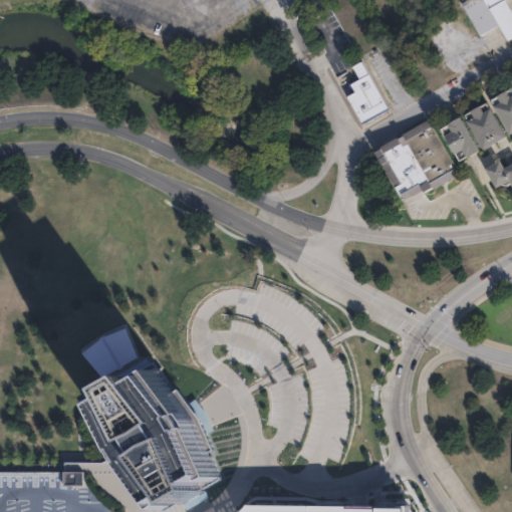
[(508,0),(505,2),(511,14),(511,41),(508,44),(500,28),(481,38),(463,5),(472,0),(508,0)]
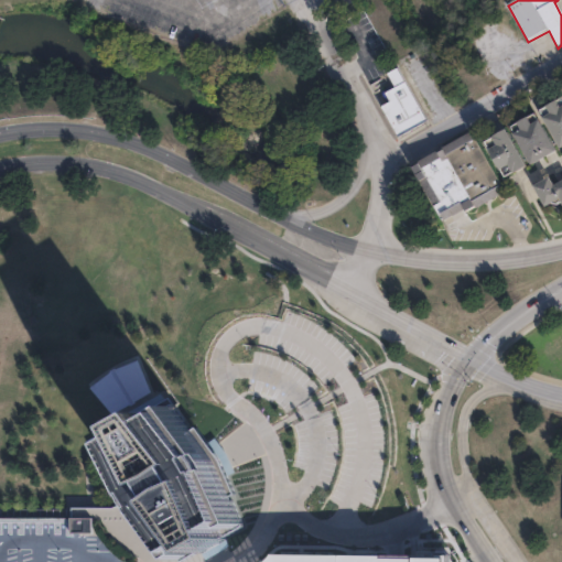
[(429,123),(400,141),(379,107),(389,100),(382,92),(393,85),(387,72),(399,68),(429,123)]
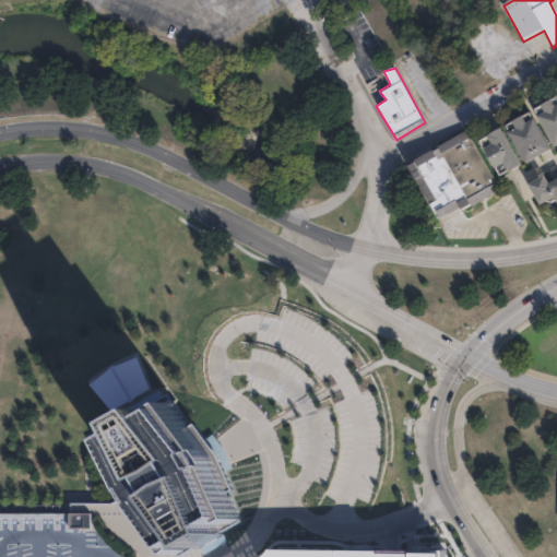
[(548,98),(553,106),(556,104),(556,144),(554,146),(535,116),(542,111),(537,105),(548,98)]
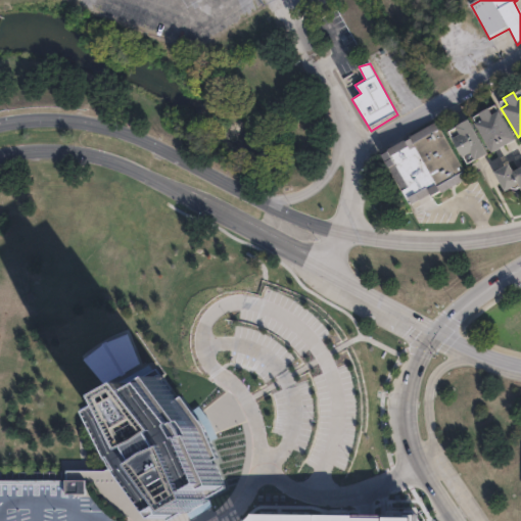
[(486,107),(490,115),(496,111),(512,140),(489,152),(473,124),(479,120),(476,113),(486,107)]
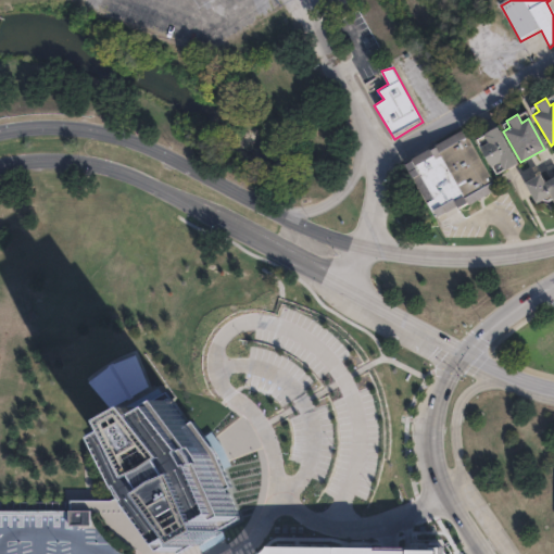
[(496,189),(435,217),(404,163),(465,128),(496,189)]
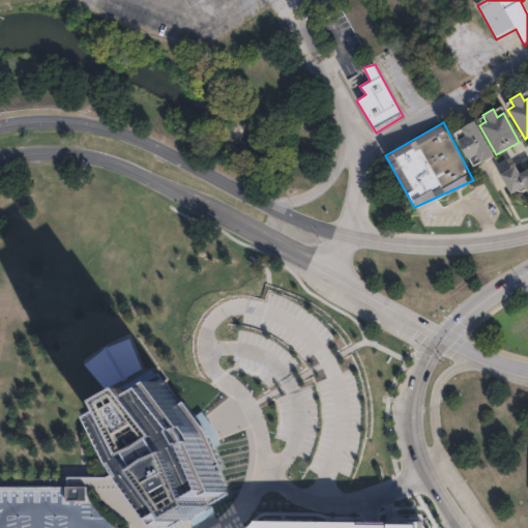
[(490,155),(477,162),(474,156),(468,160),(458,141),(465,137),(461,129),(473,123),(490,155)]
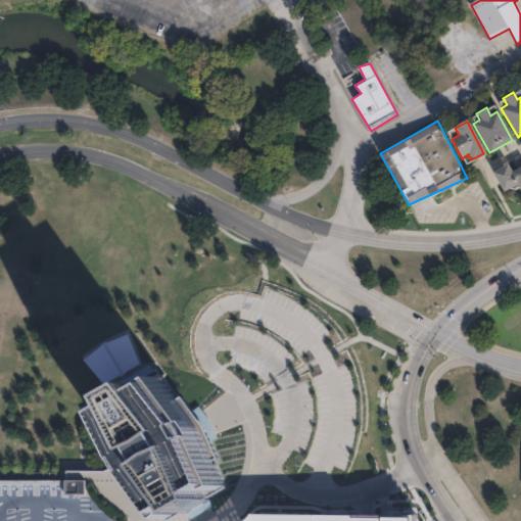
[(507,164),(512,173),(520,167),(520,193),(516,185),(503,192),(491,173),(507,164)]
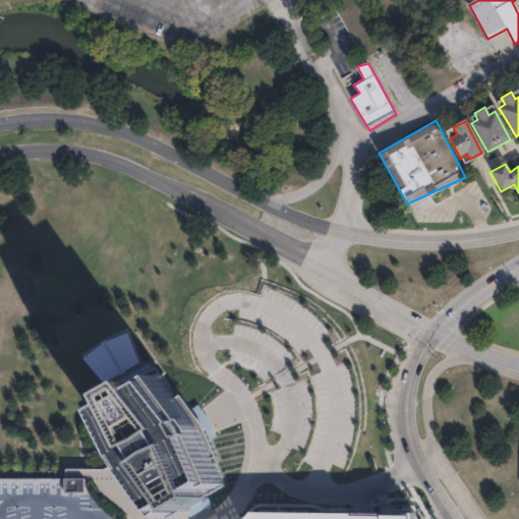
[(151,368),(137,376),(128,366),(105,381),(110,392),(92,402),(108,437),(130,473),(164,518),(181,507),(186,513),(209,501),(205,488),(219,481),(202,436),(179,400),(151,368)]
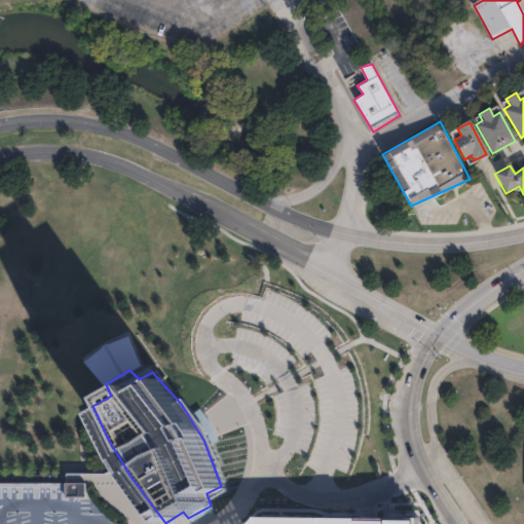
[(87,475),(96,493),(108,508),(124,519),(124,523),(0,523),(0,484),(64,484),(64,475),(87,475)]
